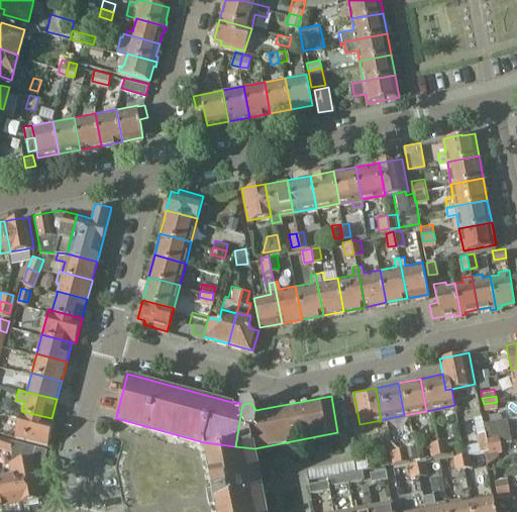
[(21,411),(15,435),(48,443),(56,419),(52,418),(21,411)]
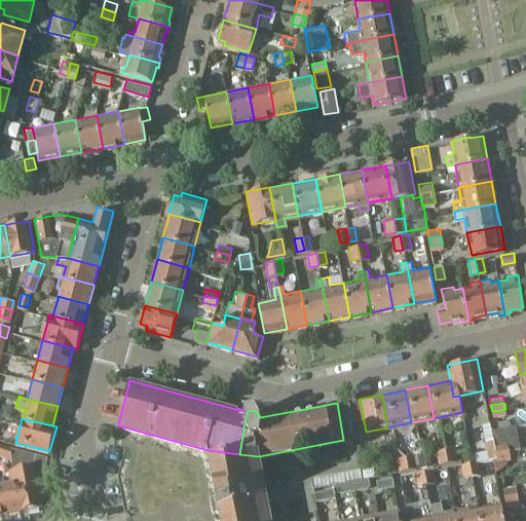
[(489,419),(480,421),(485,449),(486,457),(491,457),(496,456),(495,451),(493,444),(490,428),(489,419)]
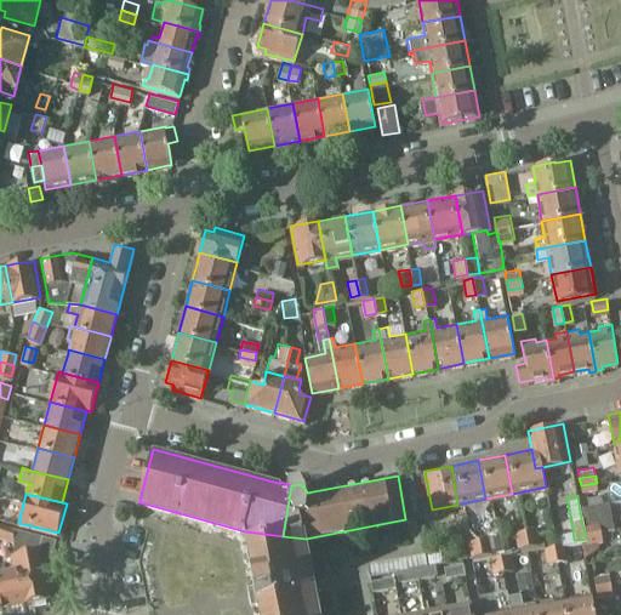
[(585,505),(579,505),(582,524),(585,533),(602,529),(615,527),(610,500),(585,505)]
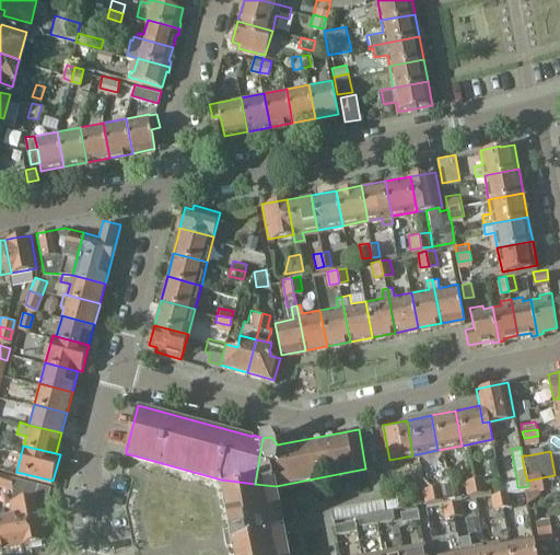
[(0,471),(0,484),(10,488),(14,476),(13,476),(13,475),(0,471)]
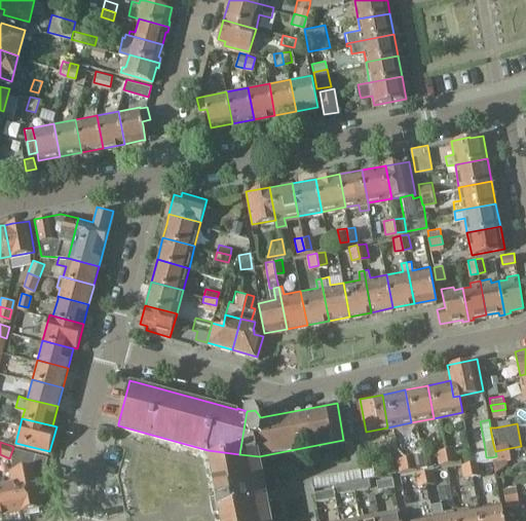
[(453,446),(445,448),(446,459),(454,457),(453,446)]
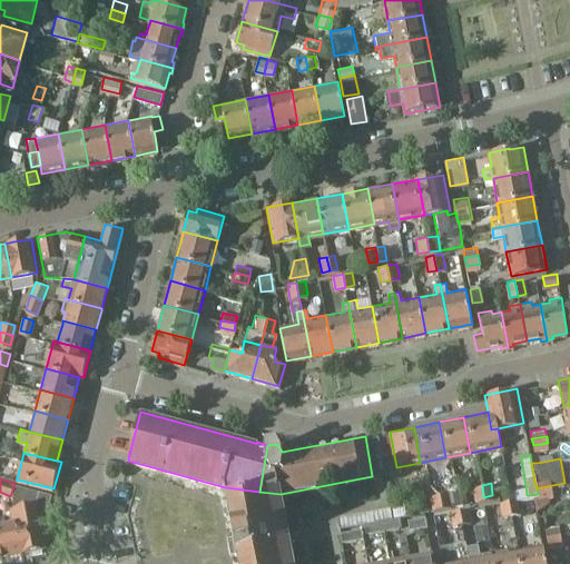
[(15,506),(9,507),(12,520),(19,553),(23,552),(31,551),(32,552),(42,551),(42,548),(45,548),(43,546),(46,545),(41,513),(48,511),(52,494),(15,484),(10,496),(15,497),(15,506)]
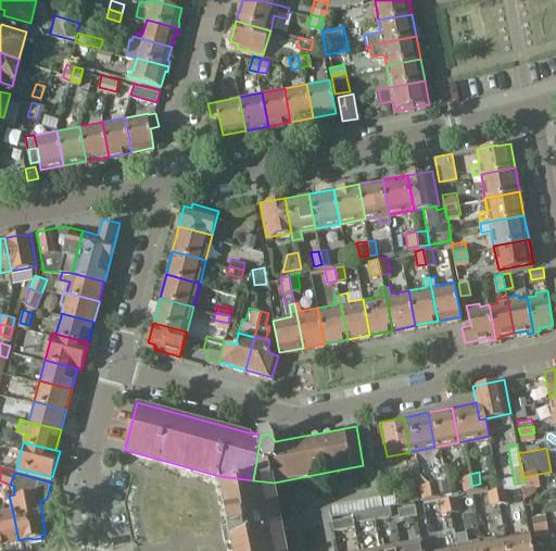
[(470,474),(462,475),(463,487),(471,486),(470,474)]
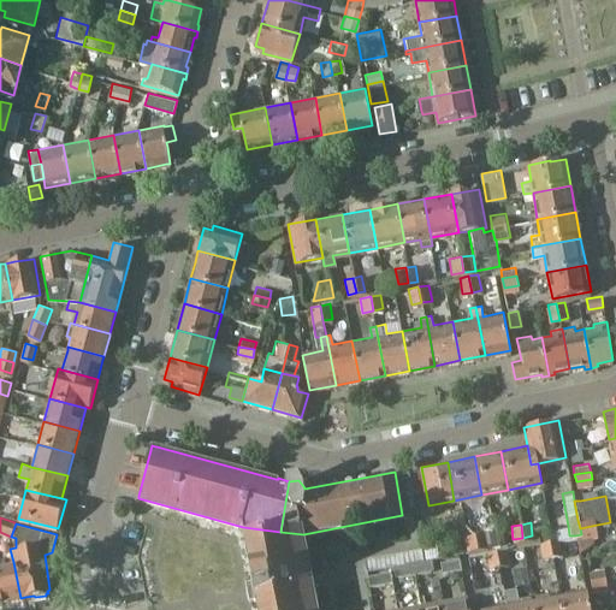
[(597,525),(580,528),(581,534),(581,536),(591,533),(598,533),(597,525)]
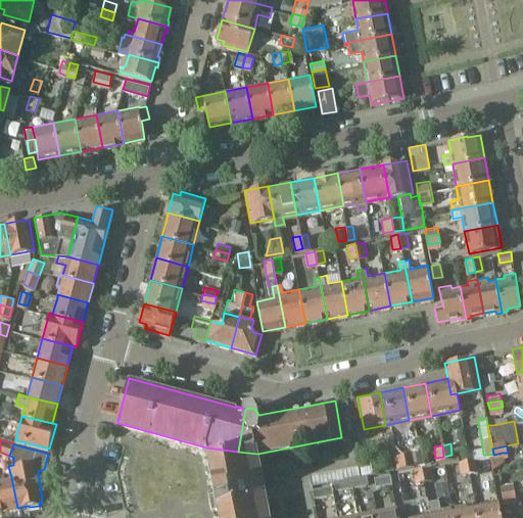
[(482,446),(467,449),(468,458),(476,457),(483,455),(482,446)]
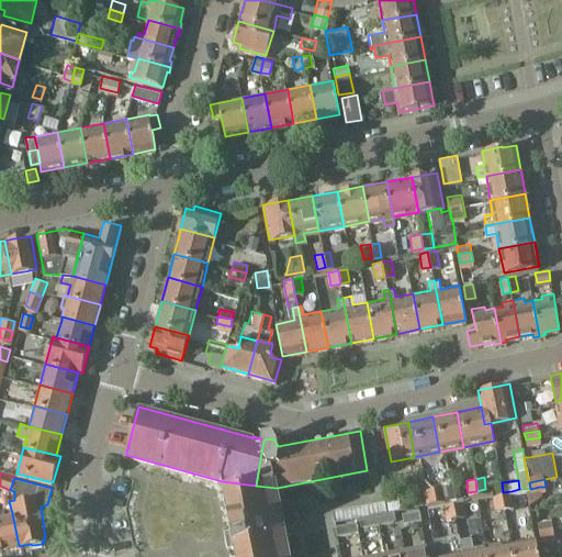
[(256,486),(222,481),(229,521),(228,522),(234,552),(235,552),(236,556),(289,556),(277,488),(256,486)]
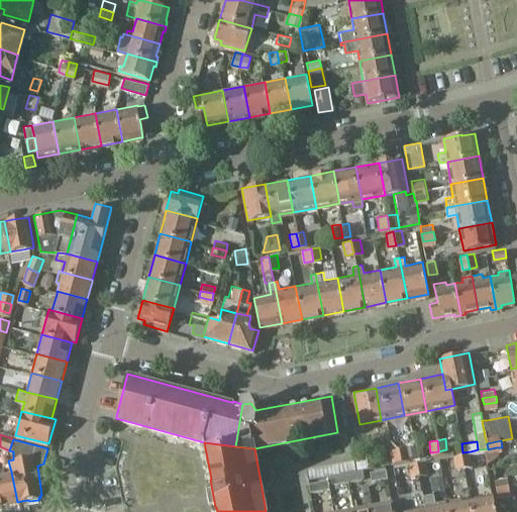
[(406,445),(393,447),(395,459),(408,457),(406,445)]
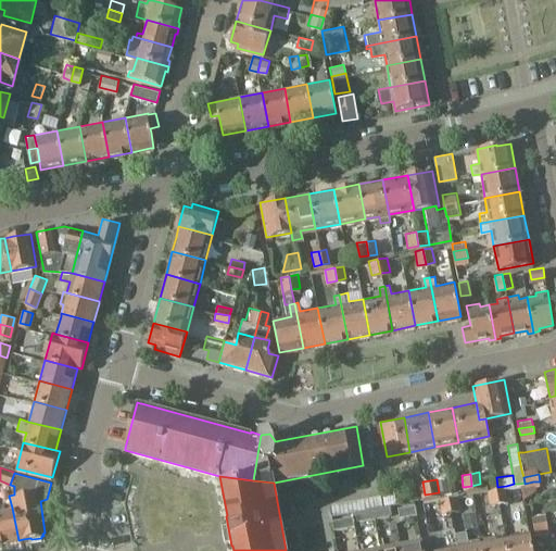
[(525,483),(519,484),(521,496),(534,489),(533,481),(525,484),(525,483)]
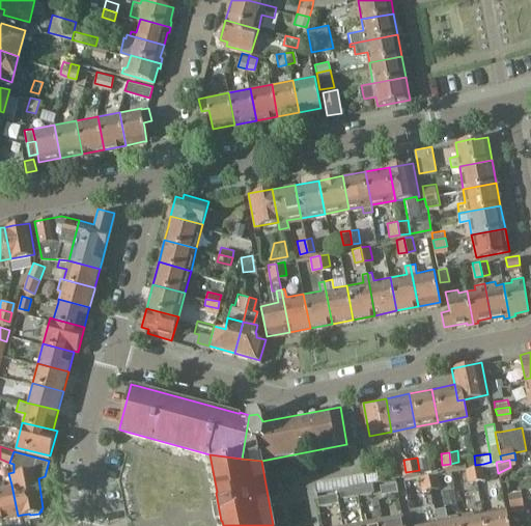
[(483,464),(475,465),(477,477),(485,475),(483,464)]
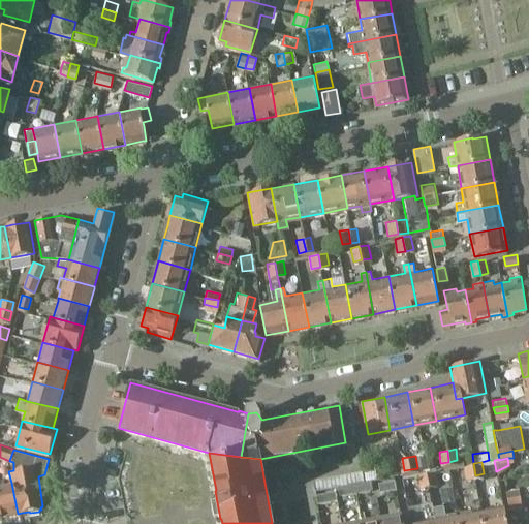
[(473,463),(464,464),(466,476),(475,475),(473,463)]
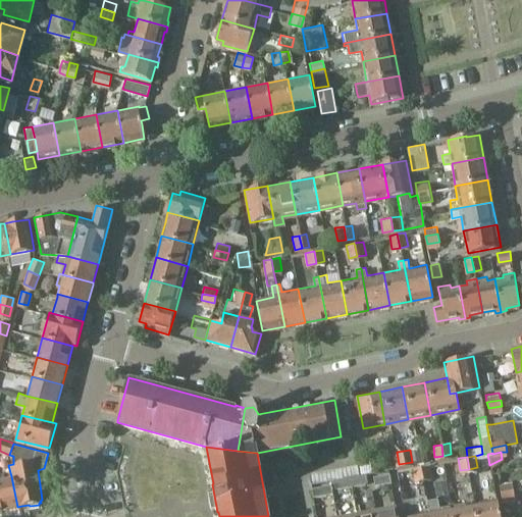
[(428,464),(420,465),(422,476),(430,475),(428,464)]
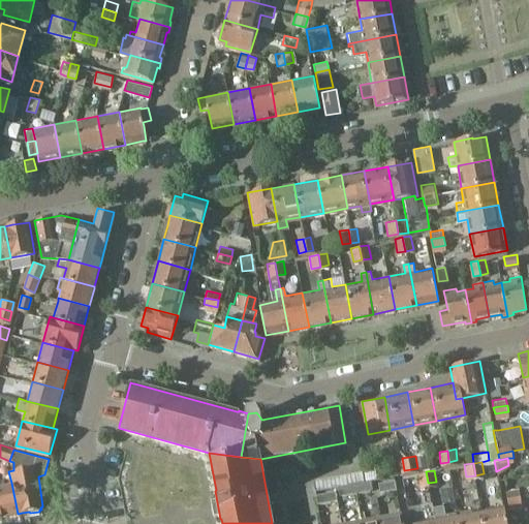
[(426,471),(417,473),(419,485),(422,485),(428,483),(426,471)]
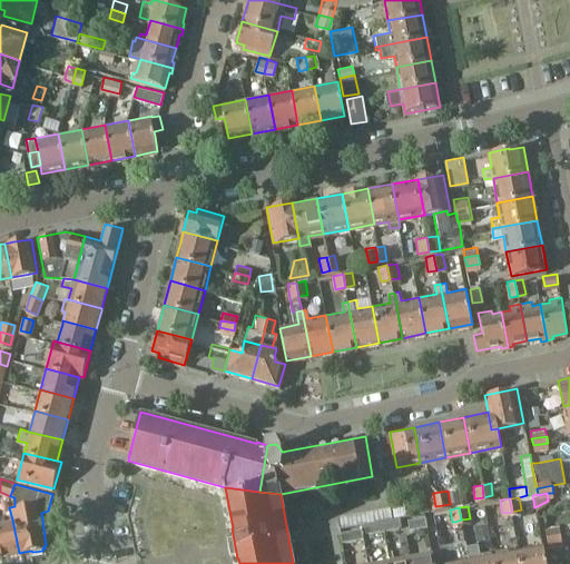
[(393,516),(382,518),(384,527),(402,524),(400,515),(393,516)]
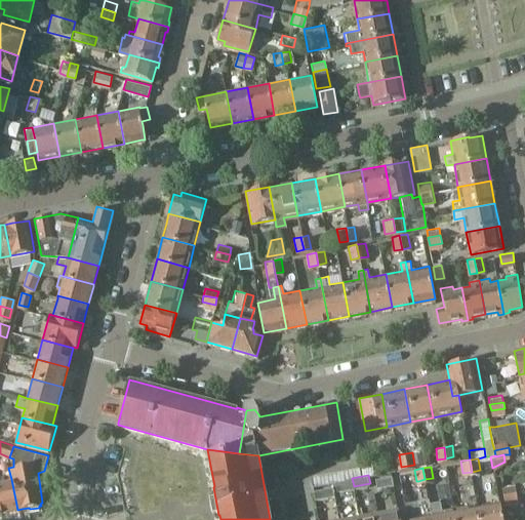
[(391,475),(374,478),(376,487),(393,483),(391,475)]
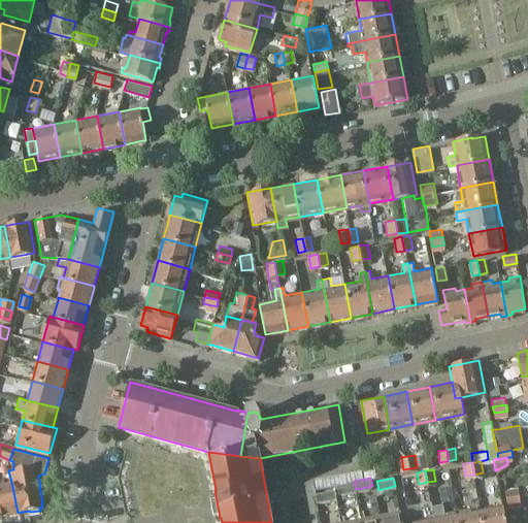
[(354,481),(337,484),(338,492),(356,489),(354,481)]
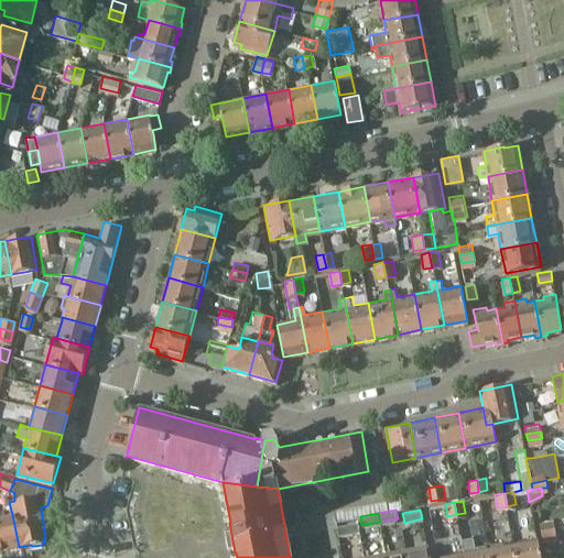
[(12,514),(0,515),(0,550),(19,547),(12,514)]
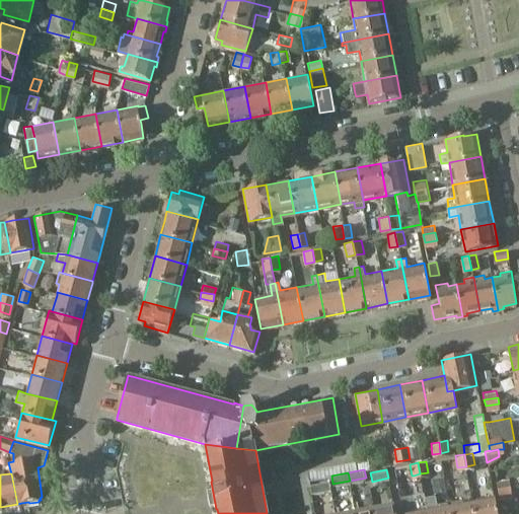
[(508,476),(497,479),(498,488),(510,486),(508,476)]
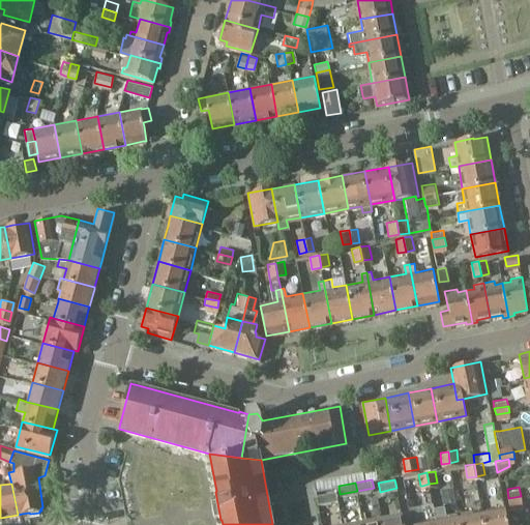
[(333,492),(316,495),(318,503),(334,500),(333,492)]
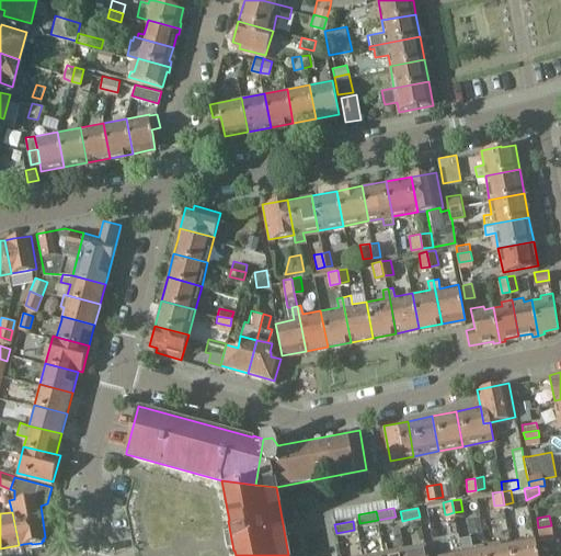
[(551,525),(538,528),(540,536),(552,534),(551,525)]
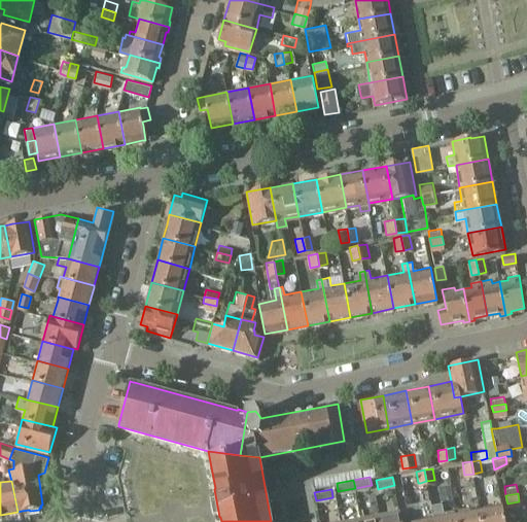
[(421,517),(410,519),(410,521),(434,521),(431,503),(430,503),(430,499),(419,501),(421,517)]
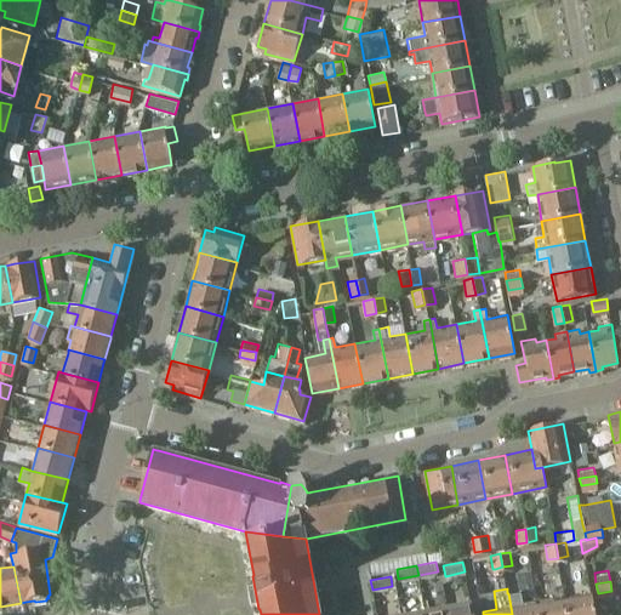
[(520,591),(508,593),(512,614),(540,614),(537,602),(523,604),(520,591)]
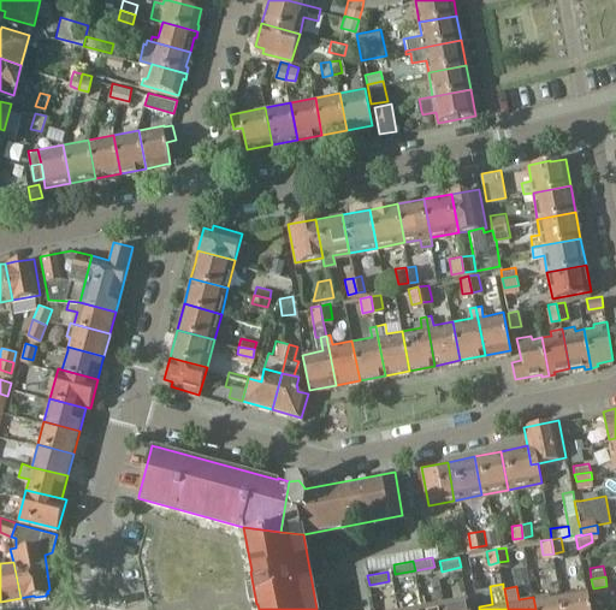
[(591,609),(587,586),(561,592),(563,609),(591,609)]
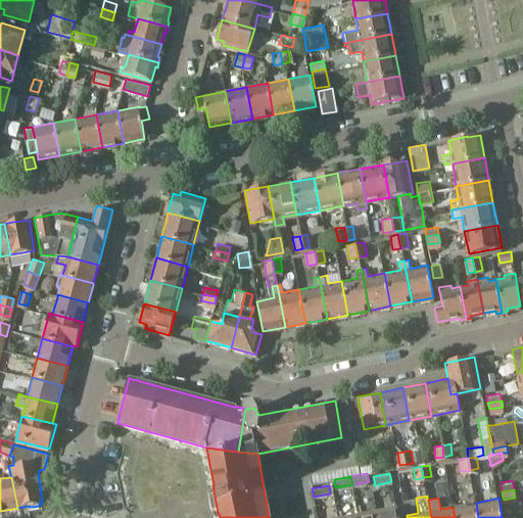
[(478,517),(476,503),(453,507),(455,517),(478,517)]
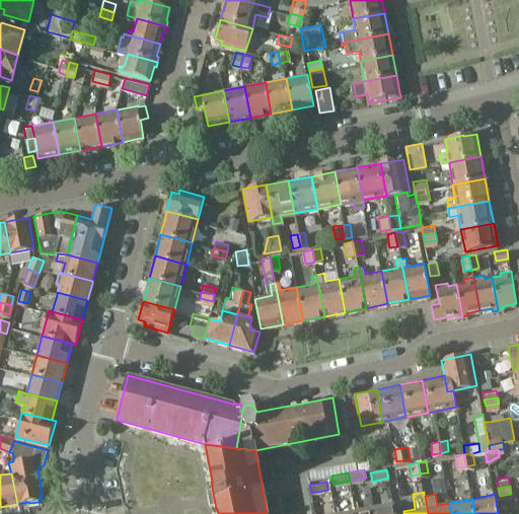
[(395,513),(393,504),(375,508),(376,513),(395,513)]
